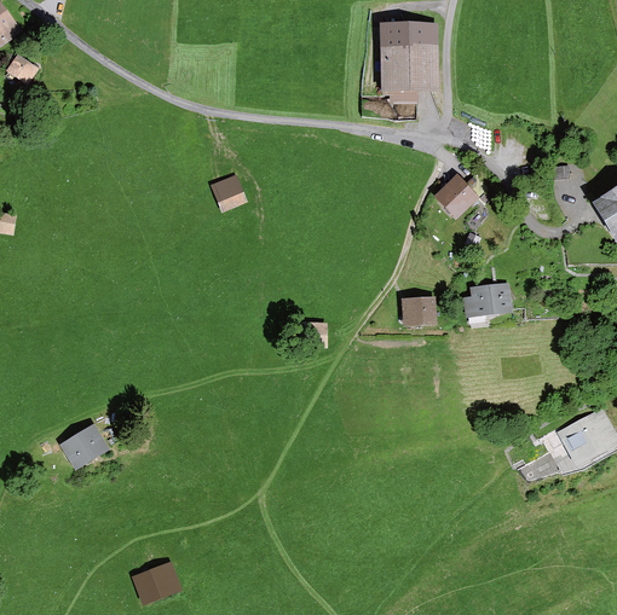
[(0,45),(21,29),(0,4),(0,45)]
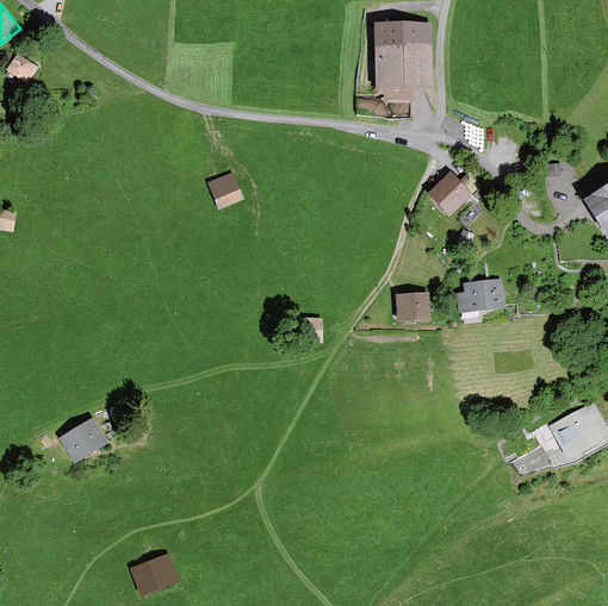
[(377,95),(383,95),(383,104),(411,102),(411,94),(433,93),(430,47),(425,47),(423,25),(395,26),(396,48),(376,49),(377,95)]
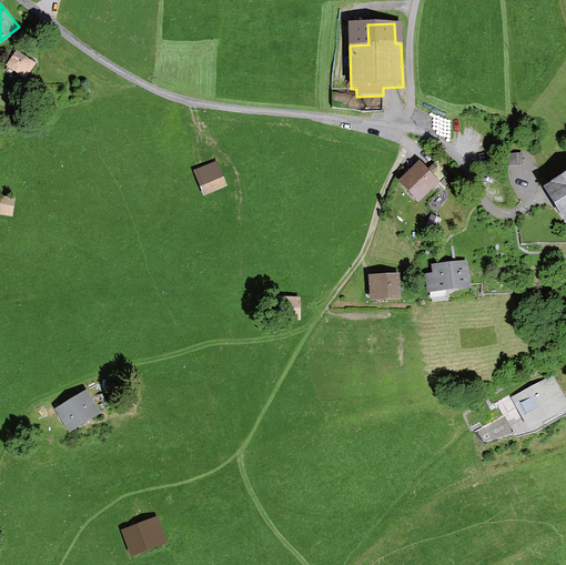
[(24,79),(36,61),(16,49),(4,67),(24,79)]
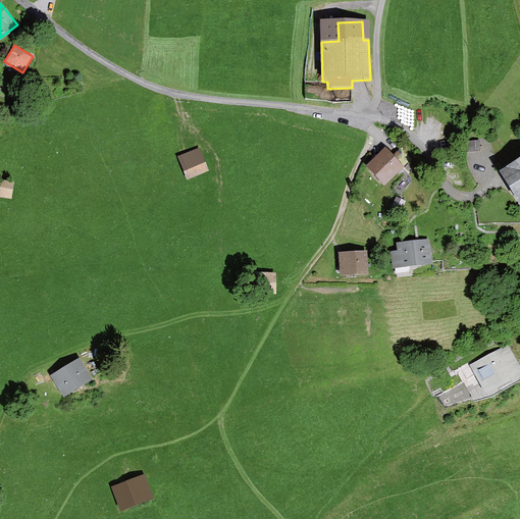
[(398,140),(388,149),(399,160),(408,151),(398,140)]
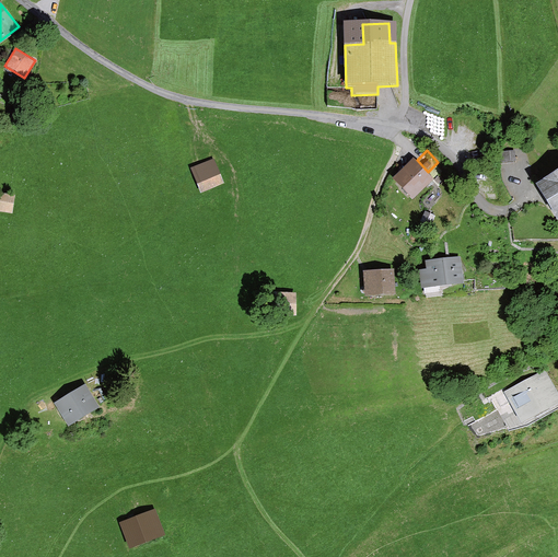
[(514,160),(513,150),(497,150),(498,161),(514,160)]
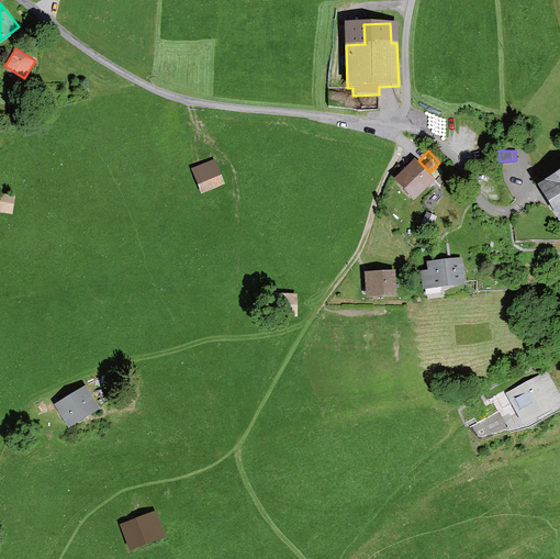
[(418,160),(413,156),(392,177),(413,197),(434,176),(429,172),(418,160)]
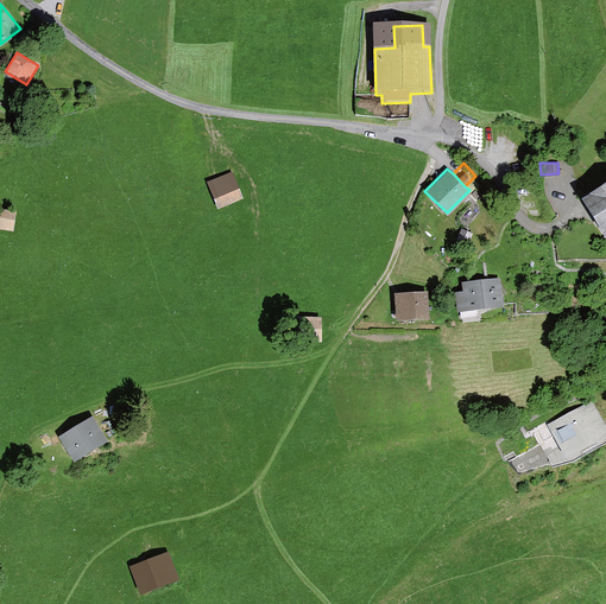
[(218,209),(242,198),(233,175),(207,185),(218,209)]
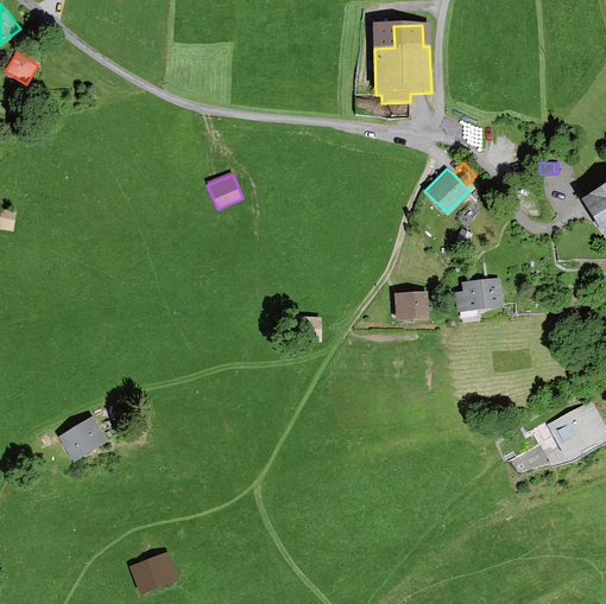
[(605,242),(605,195),(585,209),(605,242)]
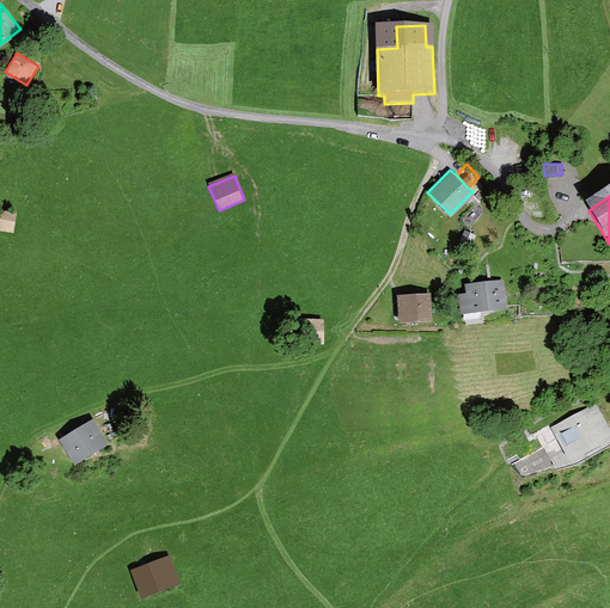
[(0,229),(12,233),(16,213),(0,209),(0,229)]
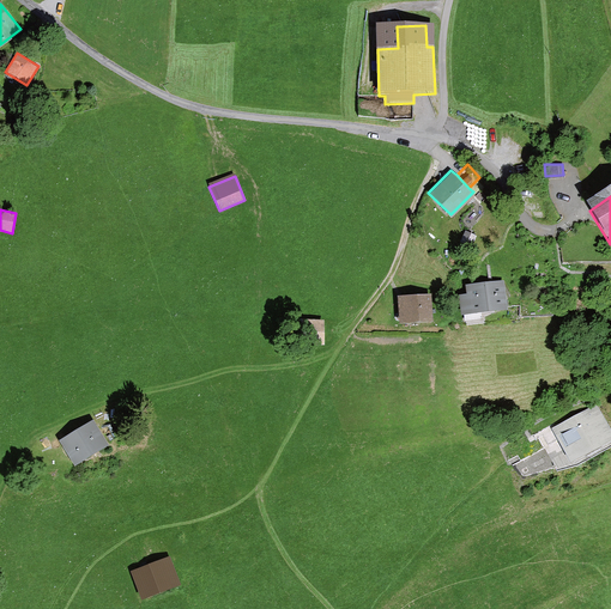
[(459,296),(461,316),(507,311),(503,280),(465,285),(466,294),(459,296)]
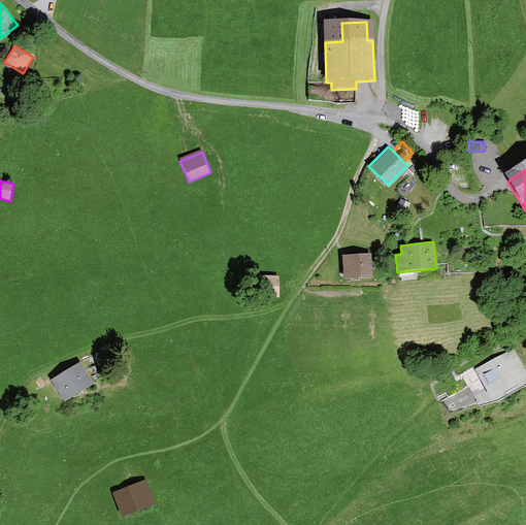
[(344,282),(373,280),(371,254),(342,257),(344,282)]
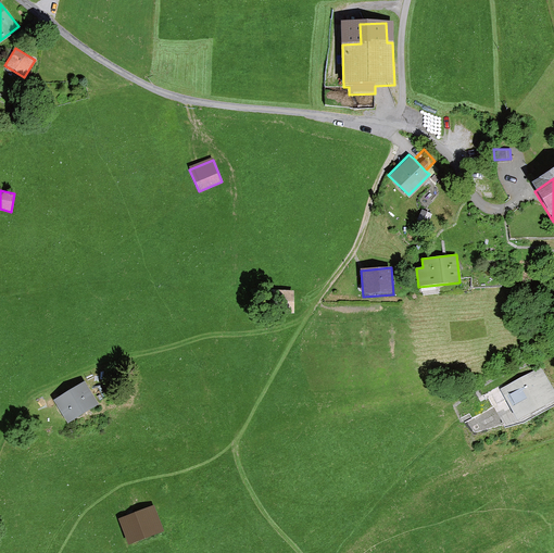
[(293,313),(293,289),(272,289),(272,313),(293,313)]
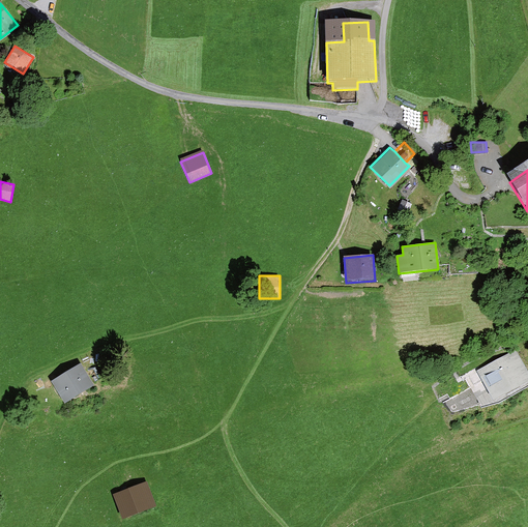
[(496,406),(527,387),(527,371),(515,349),(476,371),(496,406)]
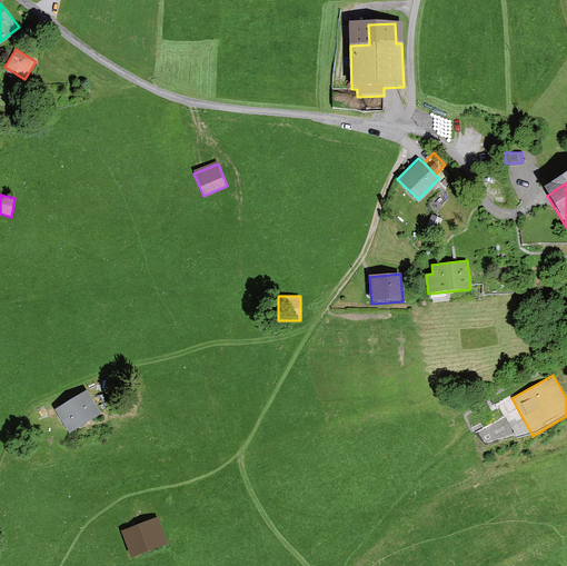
[(98,415),(83,390),(51,409),(67,434),(98,415)]
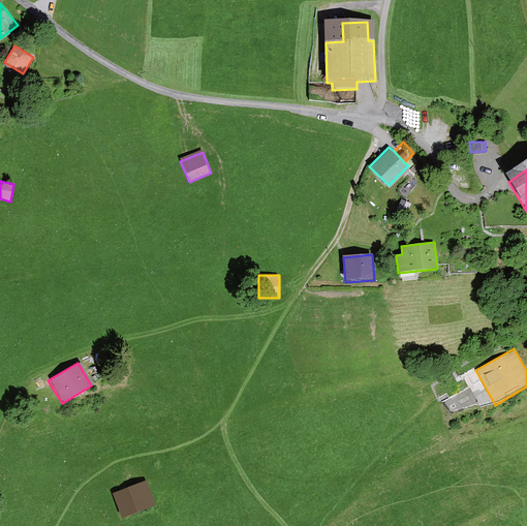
[(447,407),(478,400),(468,382),(441,398),(447,407)]
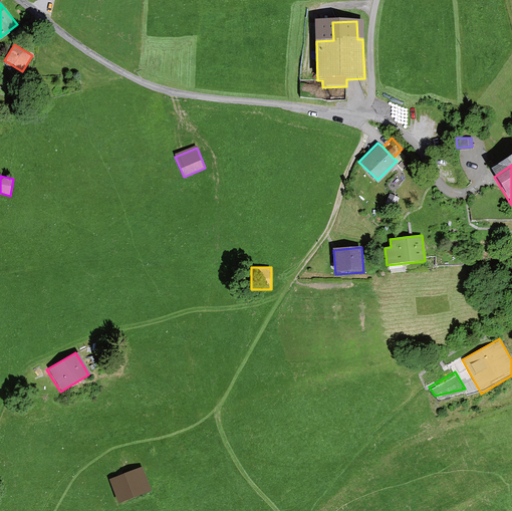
[(143,463),(108,477),(119,503),(154,490),(143,463)]
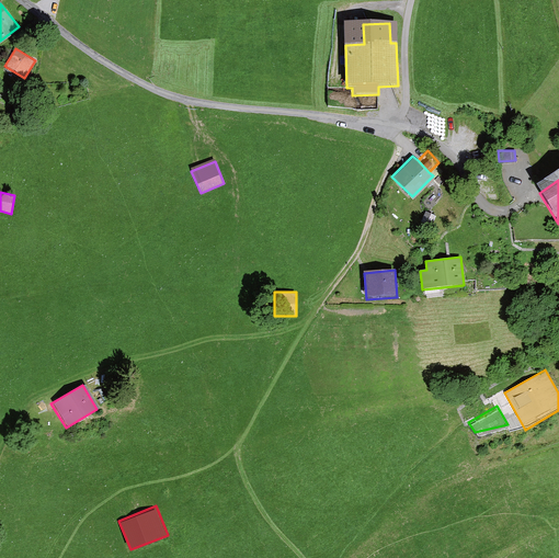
All buildings are outlined.
